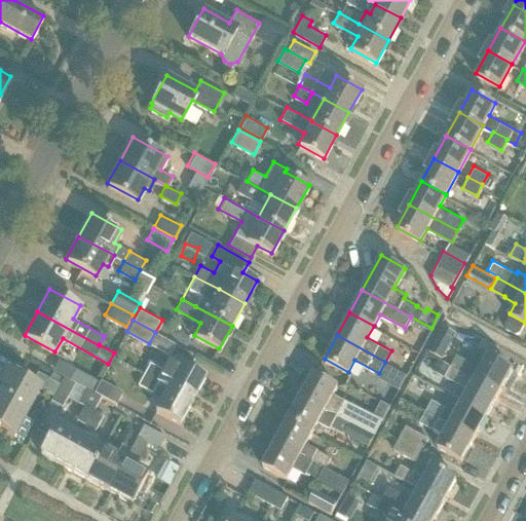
[(452,365),(465,372),(472,361),(458,354),(452,365)]
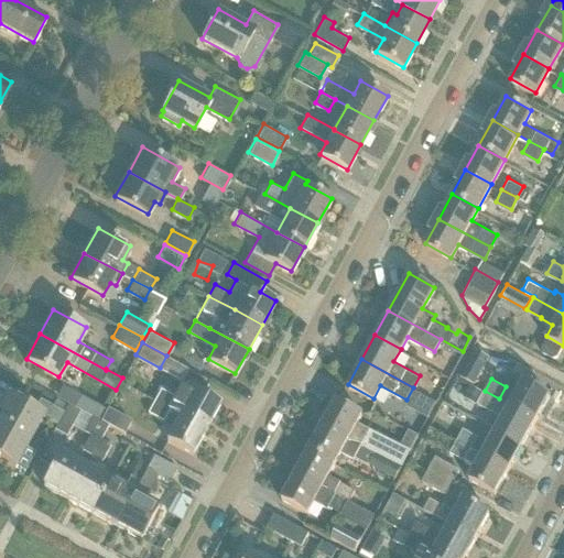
[(511,404),(537,418),(550,394),(524,380),(511,404)]
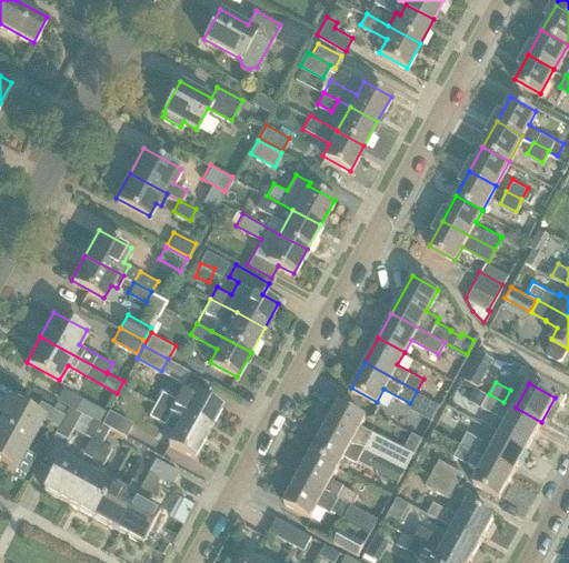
[(181,416),(208,431),(221,405),(183,384),(176,398),(161,390),(155,402),(170,410),(181,416)]
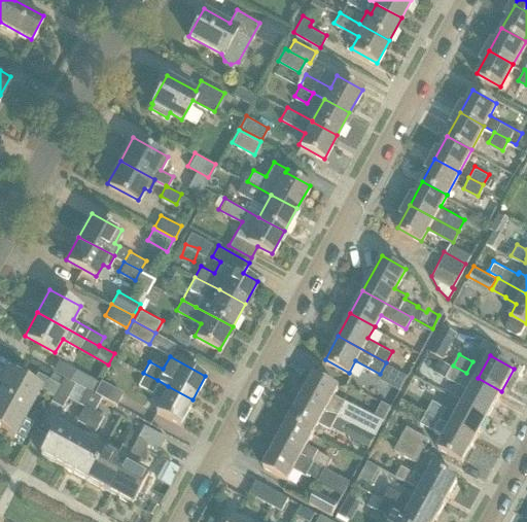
[(432,368),(471,389),(464,402),(489,414),(501,391),(478,378),(466,373),(453,366),(438,357),(432,368)]
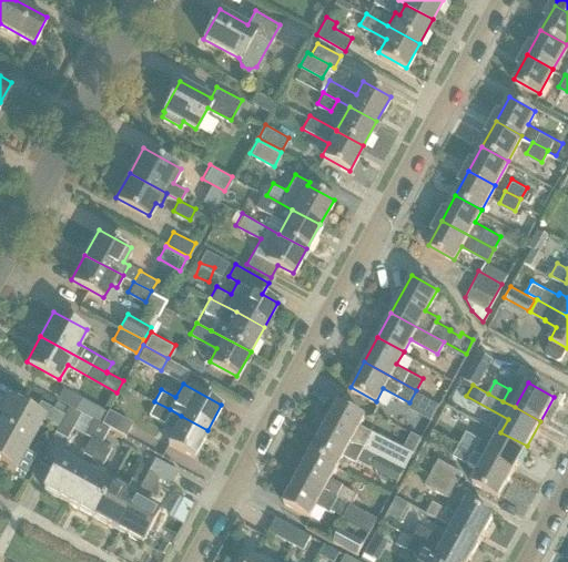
[(104,408),(81,395),(74,407),(93,418),(98,420),(104,408)]
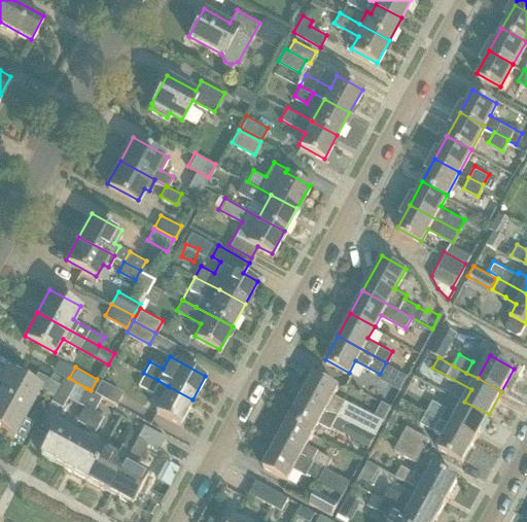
[(59,382),(37,371),(31,382),(6,369),(0,380),(5,383),(0,391),(0,425),(22,438),(31,421),(23,416),(39,387),(53,394),(59,382)]
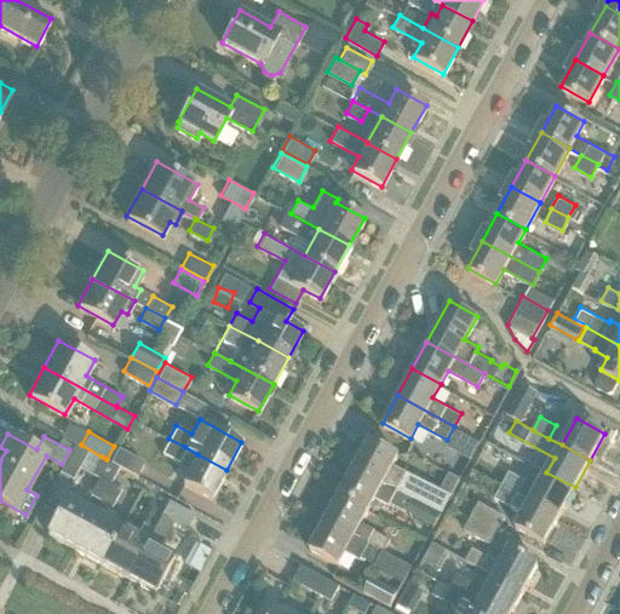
[(397,454),(368,439),(354,466),(390,485),(441,510),(446,500),(418,485),(419,482),(403,474),(406,470),(391,463),(397,454)]
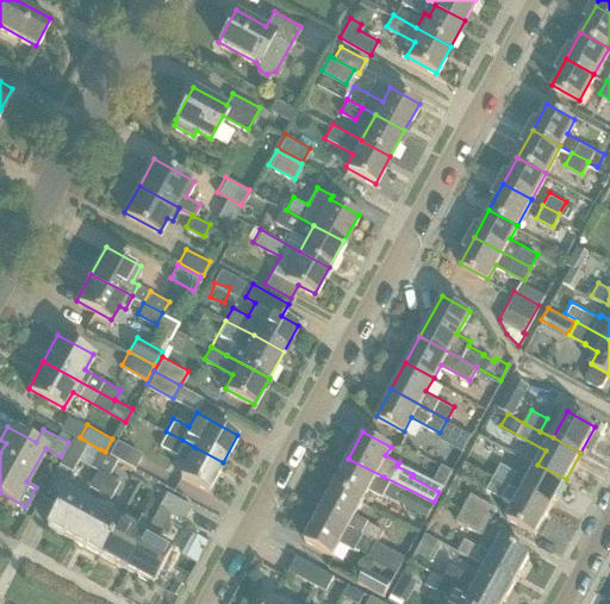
[(61,456),(58,461),(72,468),(86,442),(73,435),(68,442),(61,456)]
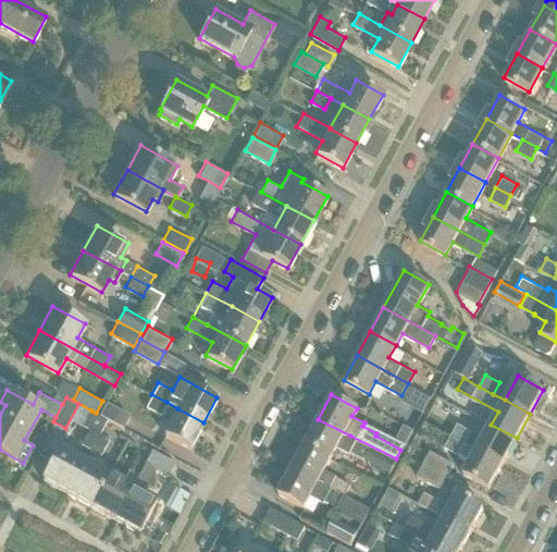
[(131,413),(107,400),(99,413),(123,426),(131,413)]
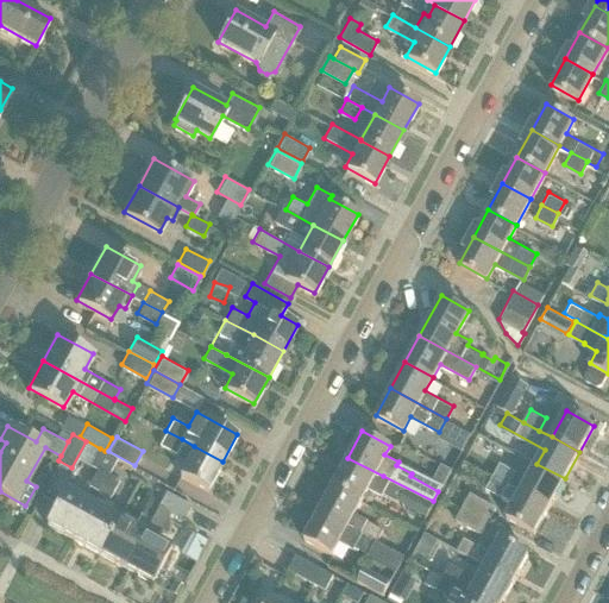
[(223,462),(194,446),(180,472),(207,488),(223,462)]
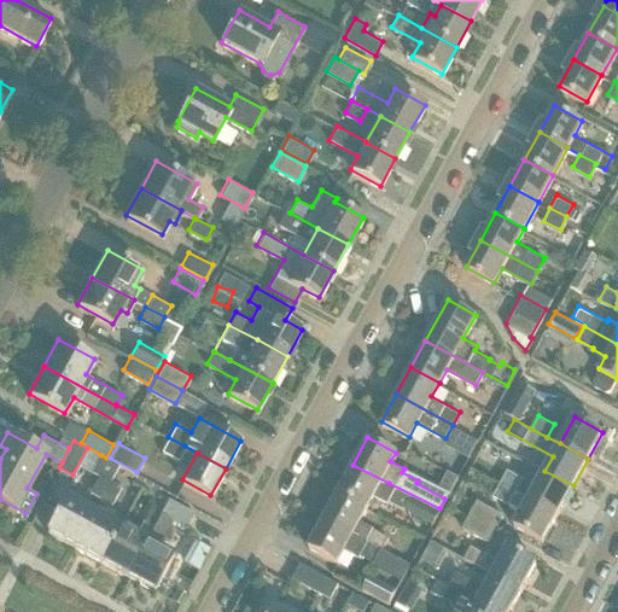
[(89,491),(100,497),(110,478),(118,465),(106,458),(101,455),(93,471),(99,474),(89,491)]
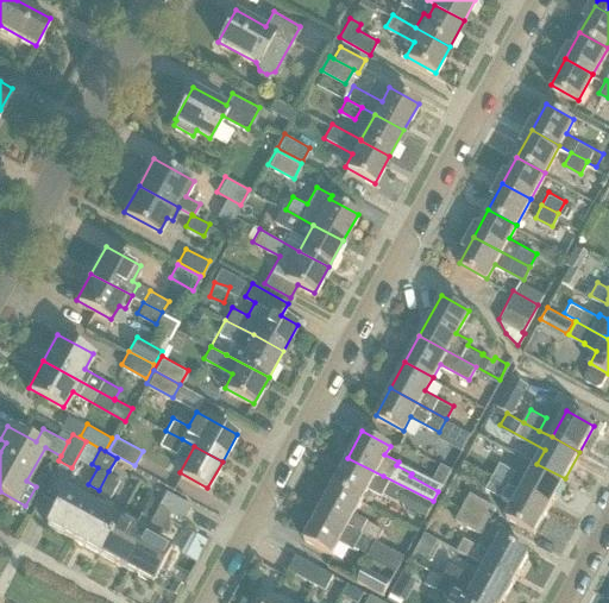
[(433,501),(347,458),(333,484),(360,498),(368,487),(381,494),(382,491),(397,500),(397,498),(426,514),(433,501)]
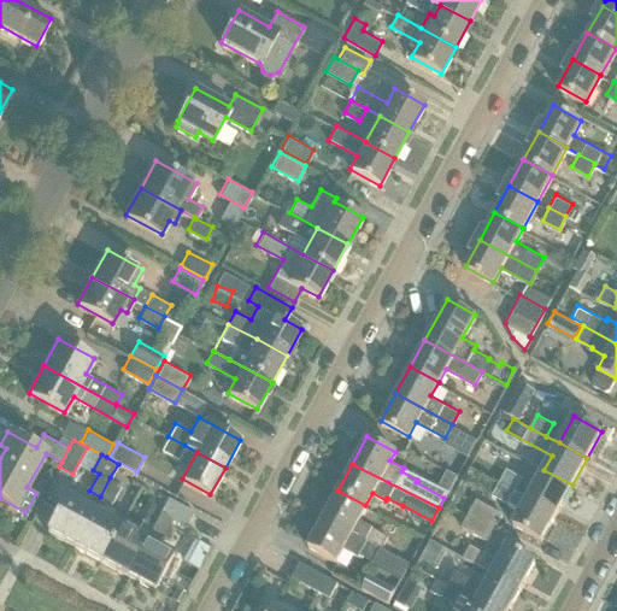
[(501,481),(517,489),(524,477),(507,469),(501,481)]
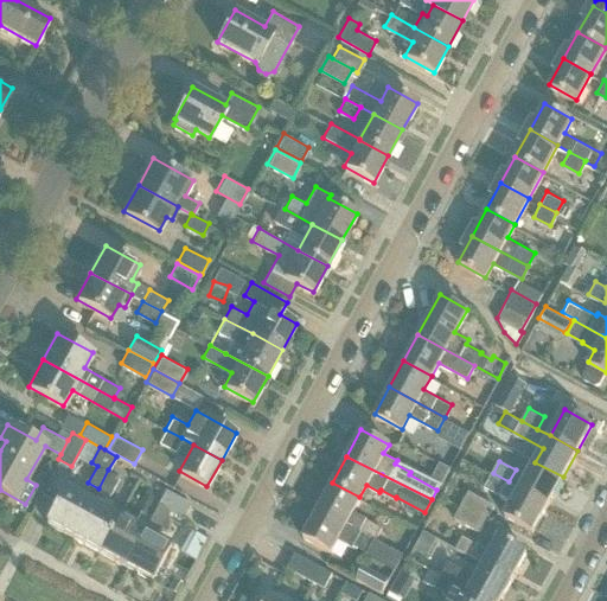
[(535,462),(521,488),(549,504),(563,477),(535,462)]
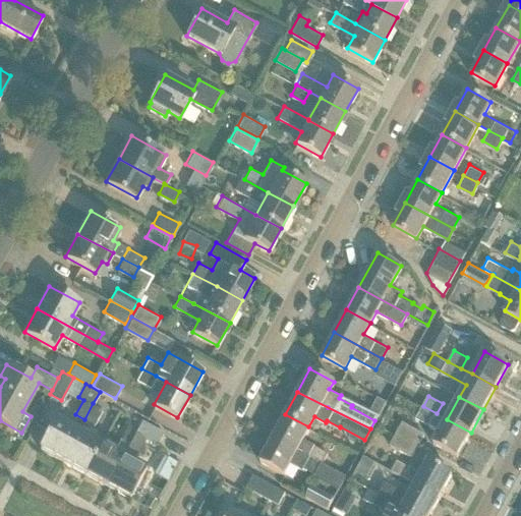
[(103,408),(93,403),(84,419),(94,424),(103,408)]
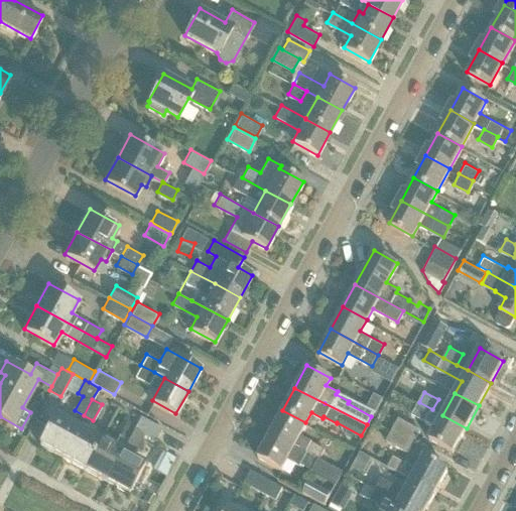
[(430,438),(455,451),(467,428),(442,415),(432,409),(419,402),(413,413),(437,426),(430,438)]
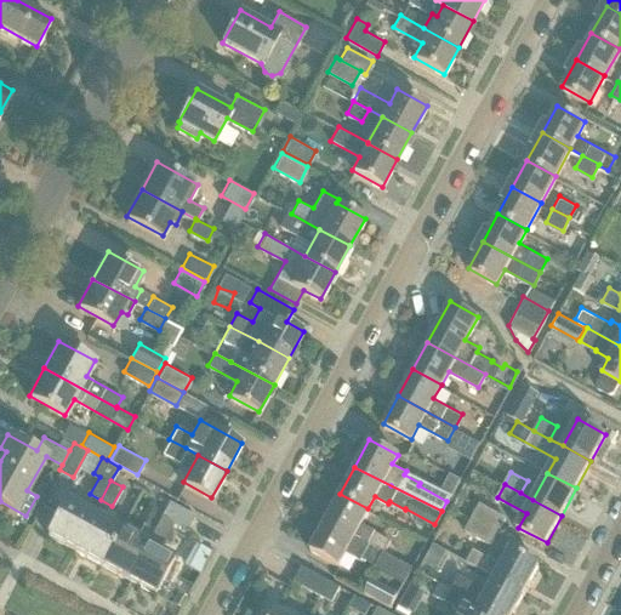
[(368,508),(340,494),(325,520),(382,551),(383,548),(392,553),(398,542),(360,522),(368,508)]
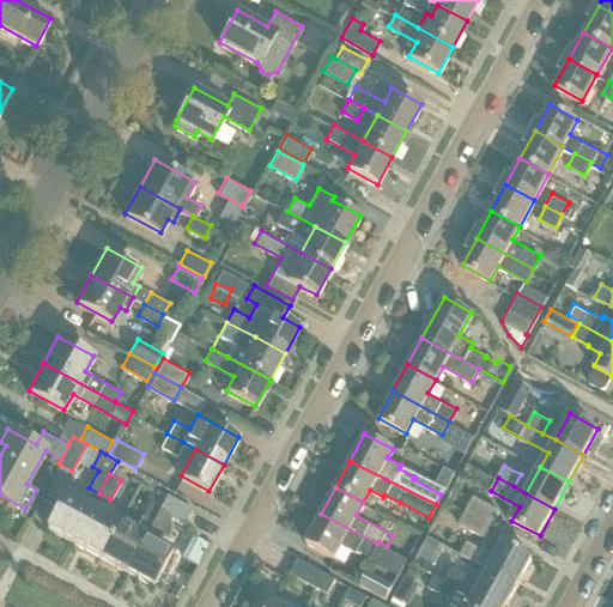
[(66,491),(47,526),(73,540),(92,505),(66,491)]
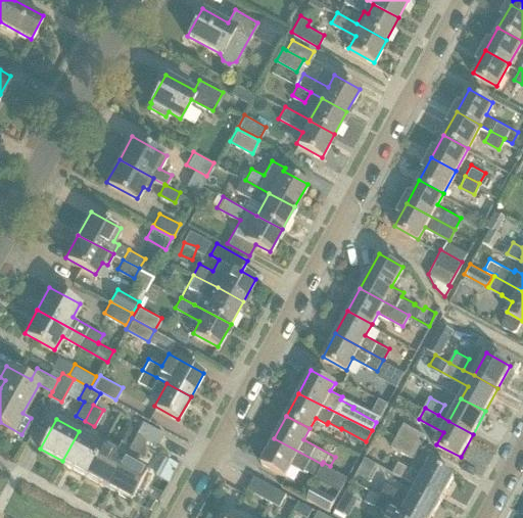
[(138,430),(107,485),(131,498),(146,468),(134,462),(146,440),(156,445),(163,432),(142,421),(138,430)]
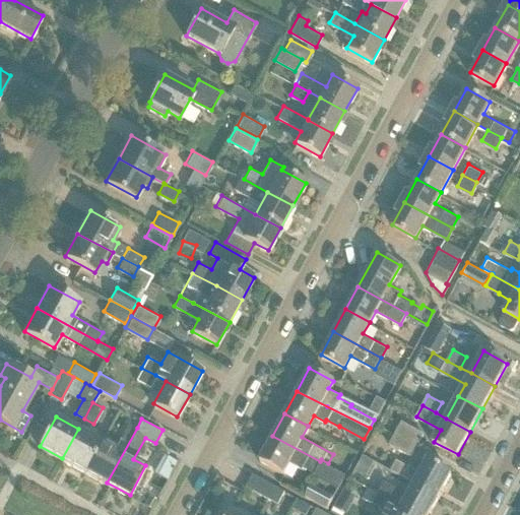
[(401,419),(394,431),(417,443),(424,431),(401,419)]
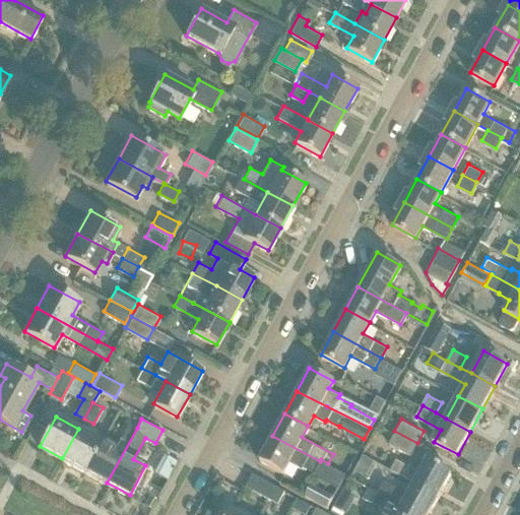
[(101,441),(84,470),(107,483),(137,428),(128,423),(114,448),(101,441)]
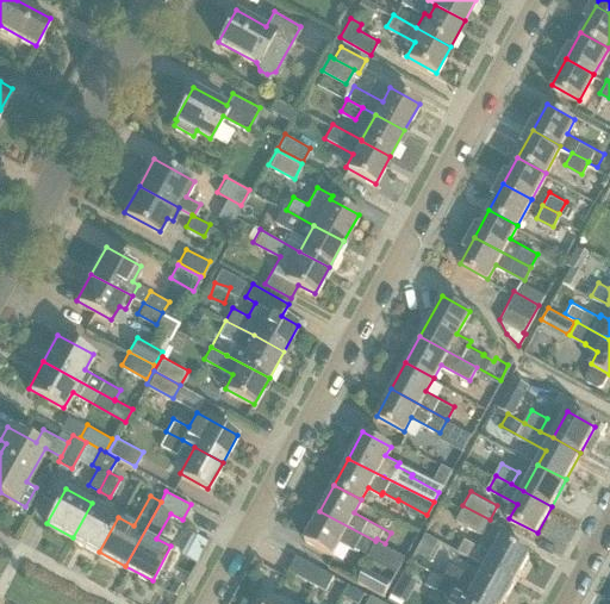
[(92,503),(73,537),(99,552),(118,517),(92,503)]
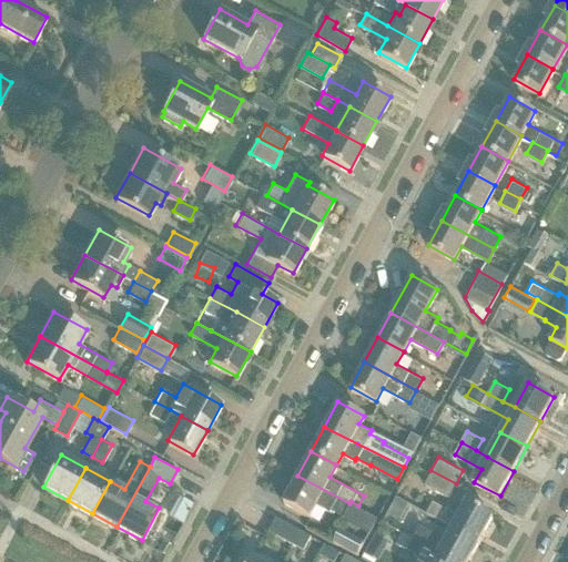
[(448,496),(456,483),(430,470),(424,482),(448,496)]
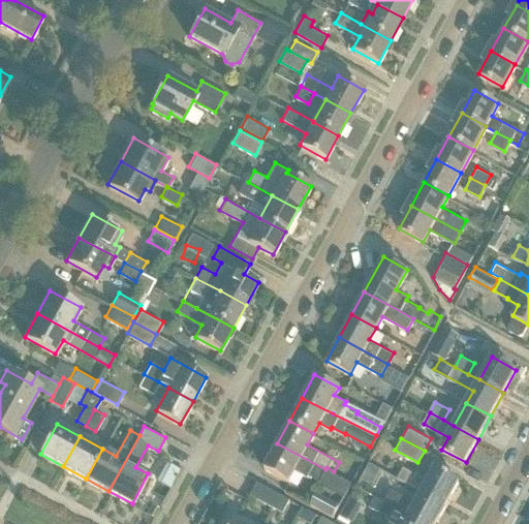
[(325,469),(277,443),(263,467),(288,480),(294,468),(307,475),(307,473),(319,481),(325,469)]
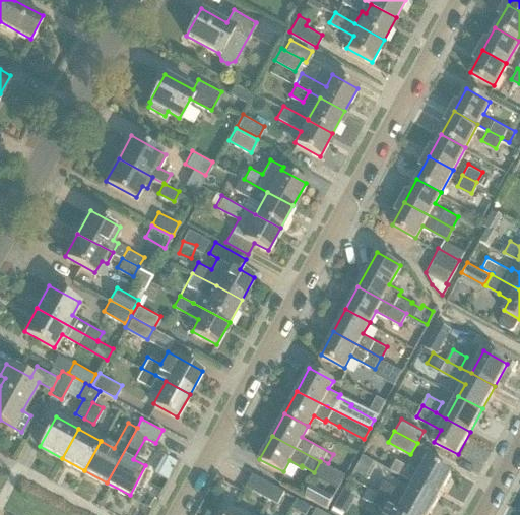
[(396,457),(390,468),(438,495),(451,471),(427,458),(420,469),(409,462),(408,464),(396,457)]
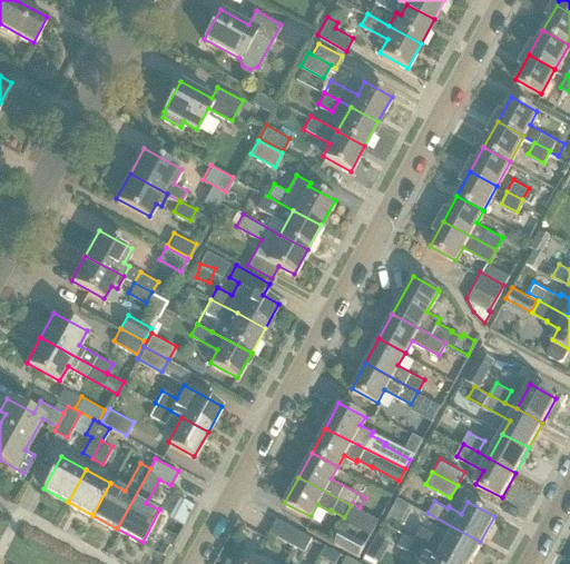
[(295,545),(303,531),(276,516),(268,532),(295,545)]
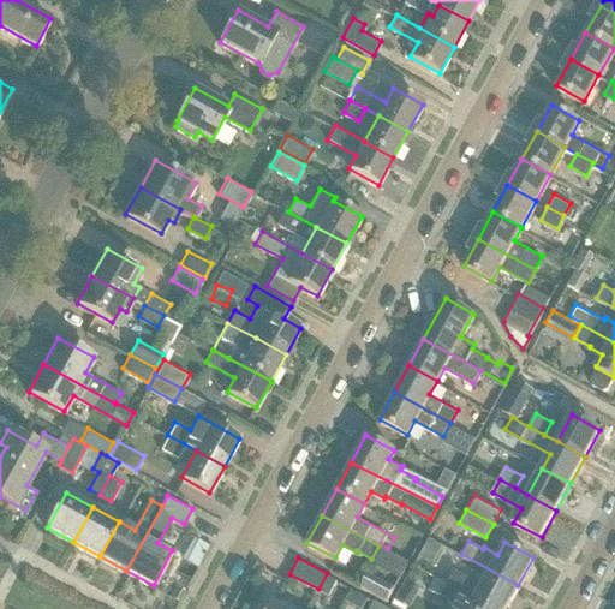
[(454,567),(447,580),(500,608),(505,608),(518,585),(489,569),(482,583),(454,567)]
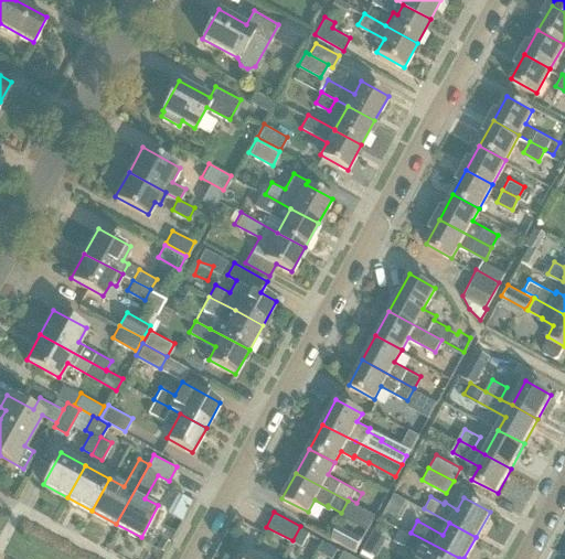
[(362,538),(337,525),(330,537),(355,550),(362,538)]
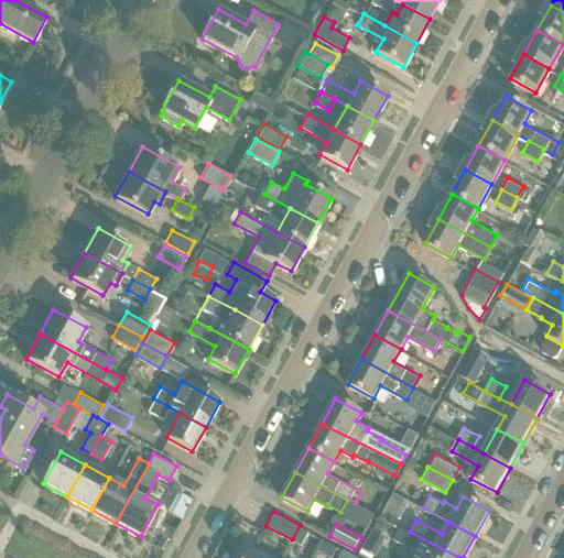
[(300,525),(292,539),(301,545),(308,531),(300,525)]
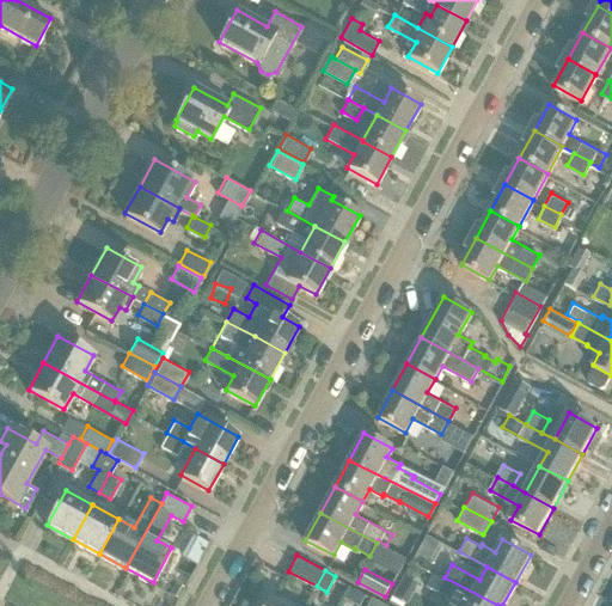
[(497,605),(445,577),(436,573),(429,585),(452,598),(452,599),(463,605),(497,605)]
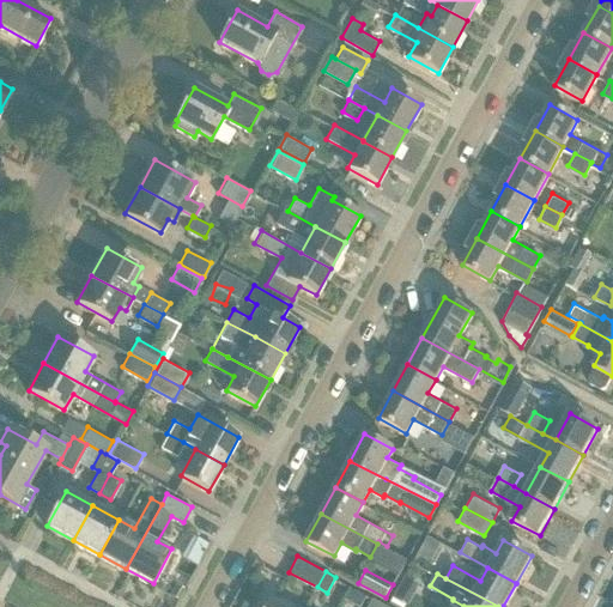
[(386,606),(387,605),(372,596),(366,606),(386,606)]
